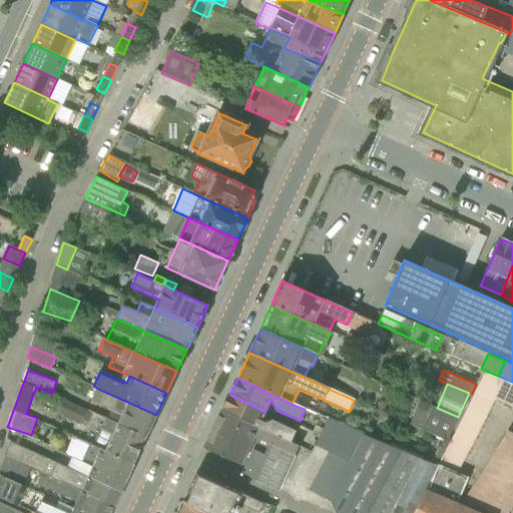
[(146,437),(156,415),(98,389),(92,402),(111,410),(107,420),(146,437)]
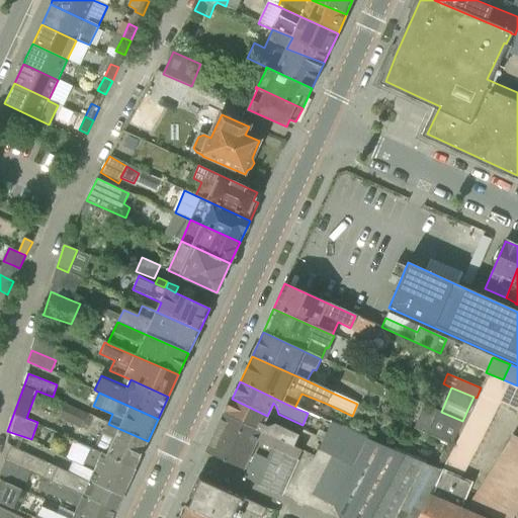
[(262,426),(267,416),(232,399),(224,415),(276,440),(293,447),(298,436),(274,424),(266,428),(262,426)]
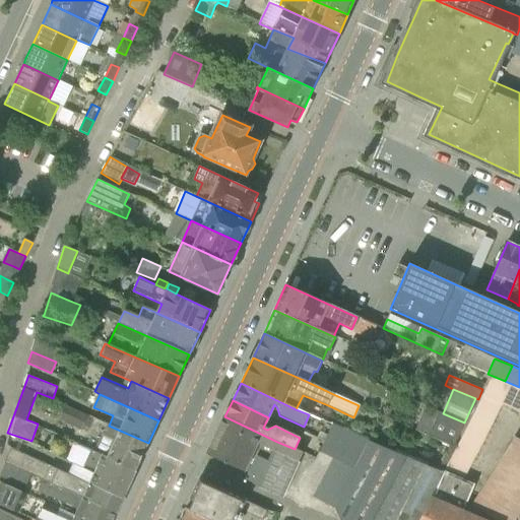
[(81,430),(87,416),(64,406),(58,419),(81,430)]
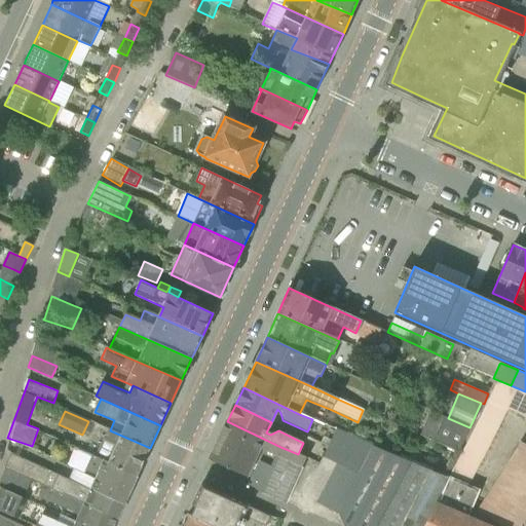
[(434,441),(458,451),(470,428),(444,417),(434,441)]
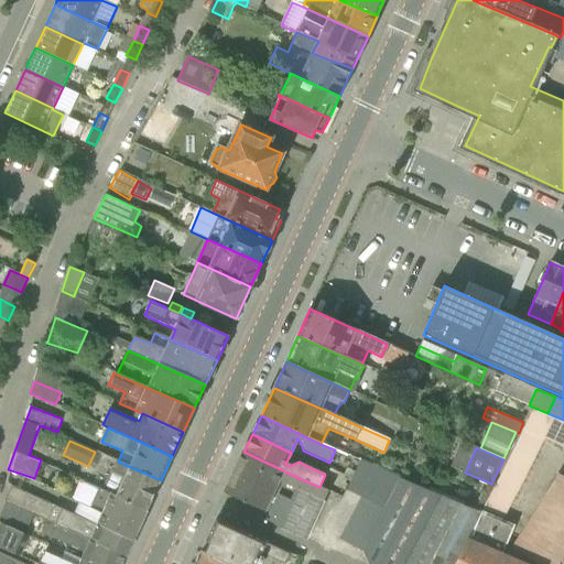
[(243,452),(234,473),(273,491),(279,480),(296,489),(301,479),(243,452)]
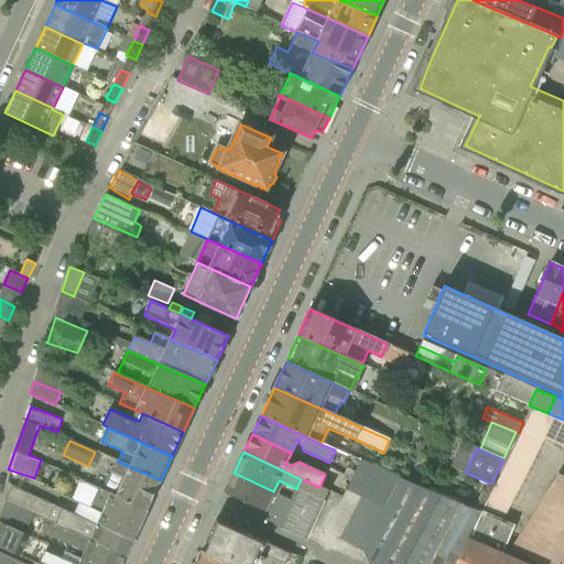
[(161,480),(118,462),(117,461),(102,490),(147,510),(161,480)]
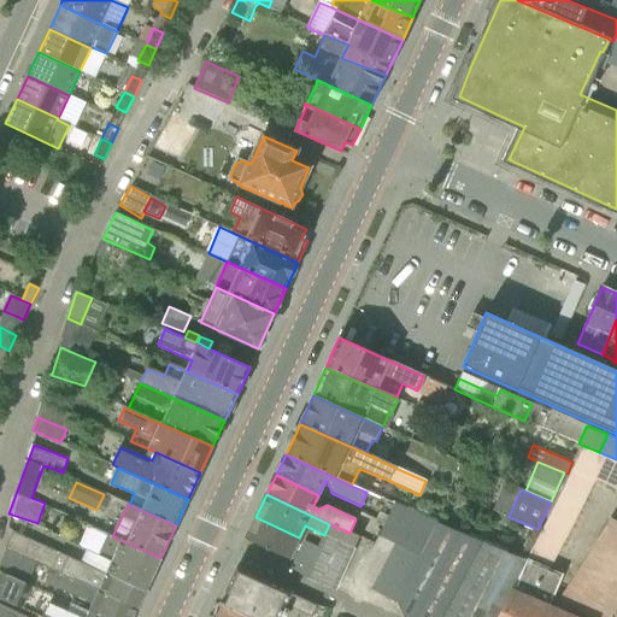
[(438,523),(393,504),(387,516),(383,524),(377,536),(394,544),(371,589),(397,601),(438,523)]
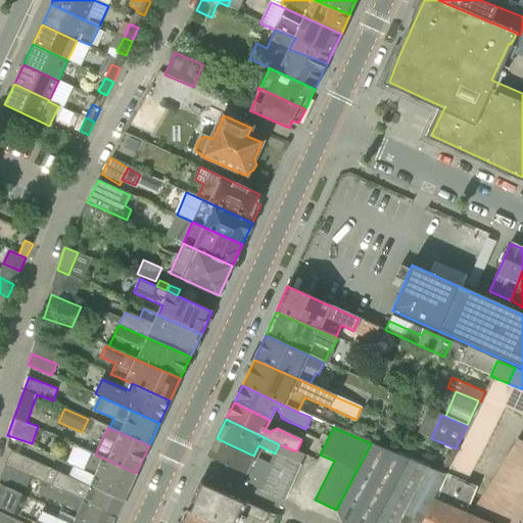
[(325,444),(328,437),(322,434),(321,436),(318,441),(325,444)]
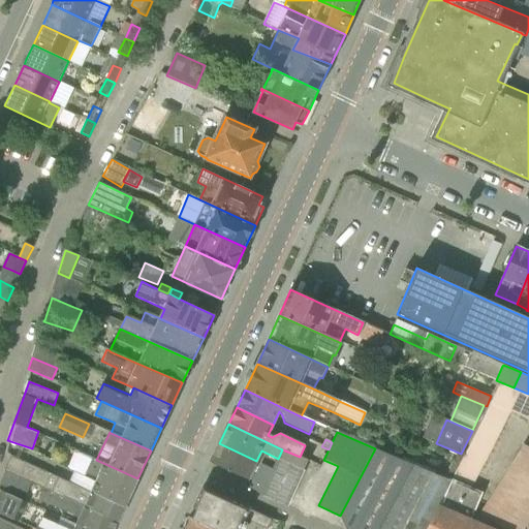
[(528,445),(519,441),(484,517),(510,528),(519,528),(522,524),(528,527),(528,445)]
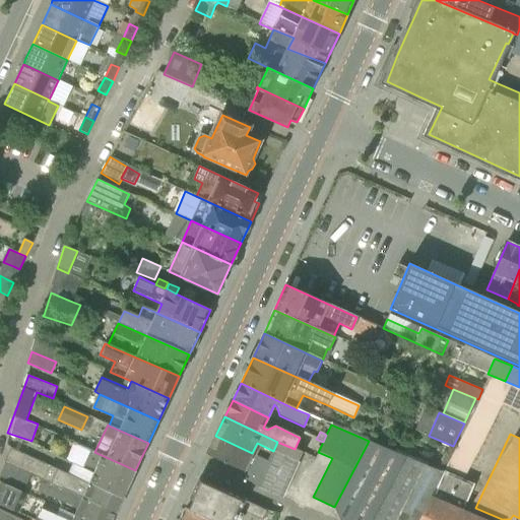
[(67,467),(57,463),(60,455),(13,436),(9,446),(66,469),(67,467)]
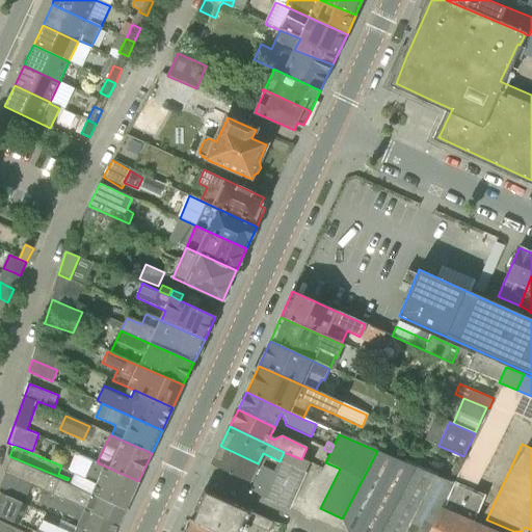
[(211,464),(215,467),(249,482),(258,463),(220,446),(211,464)]
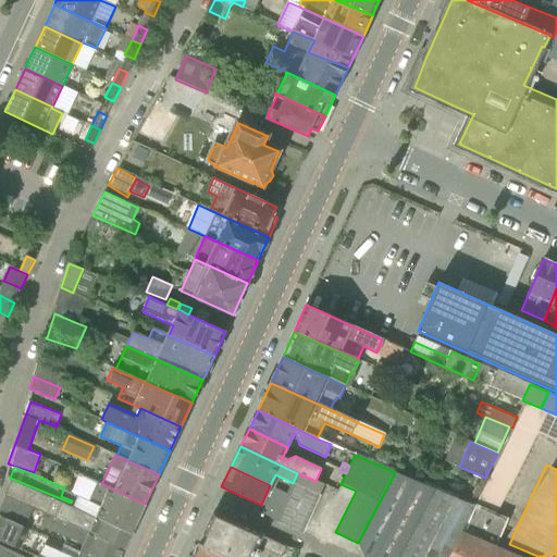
[(395,472),(358,543),(363,556),(398,556),(434,489),(395,472)]
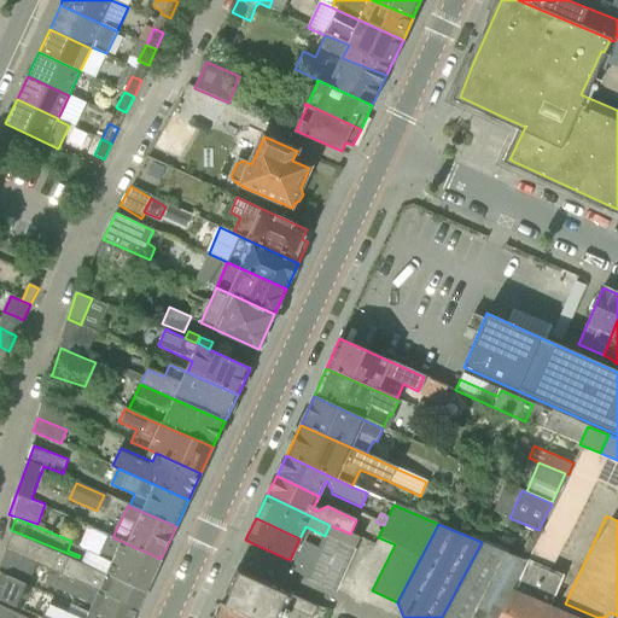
[(291,571),(336,592),(360,538),(350,534),(330,525),(325,536),(319,548),(304,541),(291,571)]
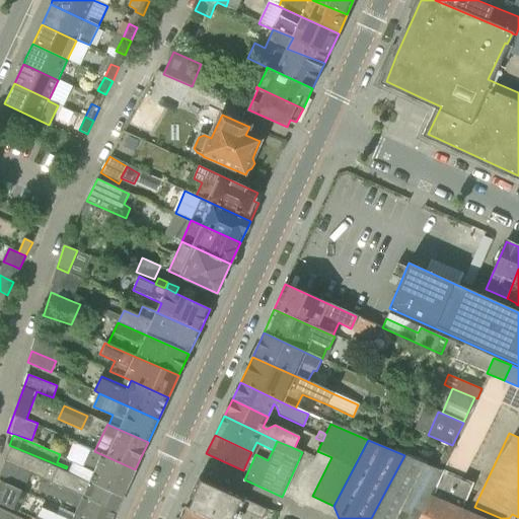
[(105,491),(122,498),(135,469),(94,451),(76,443),(70,459),(73,462),(94,472),(110,479),(105,491)]
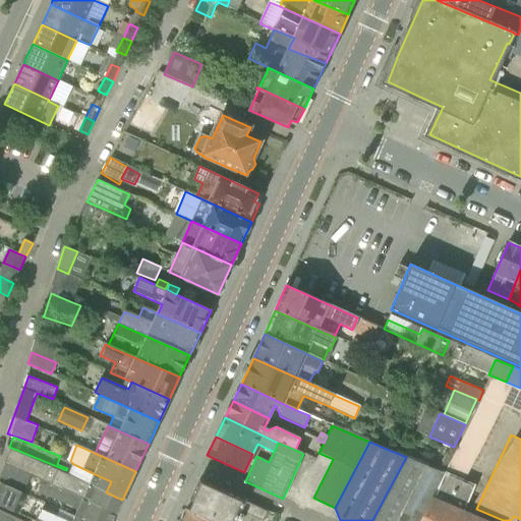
[(58,469),(30,457),(10,449),(4,464),(5,464),(31,475),(43,481),(52,484),(57,472),(58,469)]
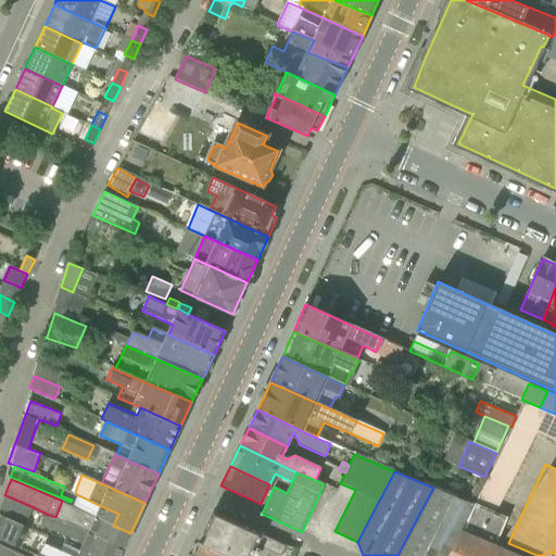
[(478,495),(482,488),(476,484),(470,492),(475,494),(476,494),(478,495)]
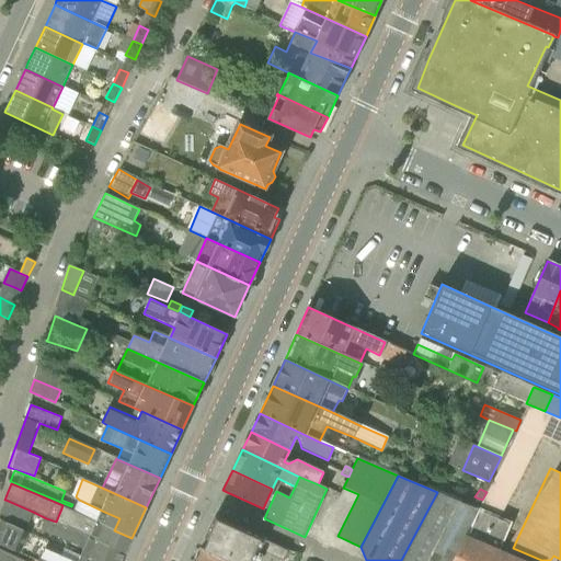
[(450,560),(478,510),(437,492),(401,560),(450,560)]
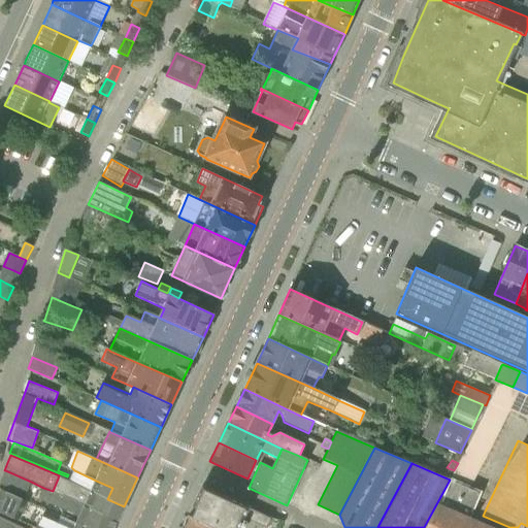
[(0,484),(26,496),(31,482),(5,470),(0,482),(0,484)]
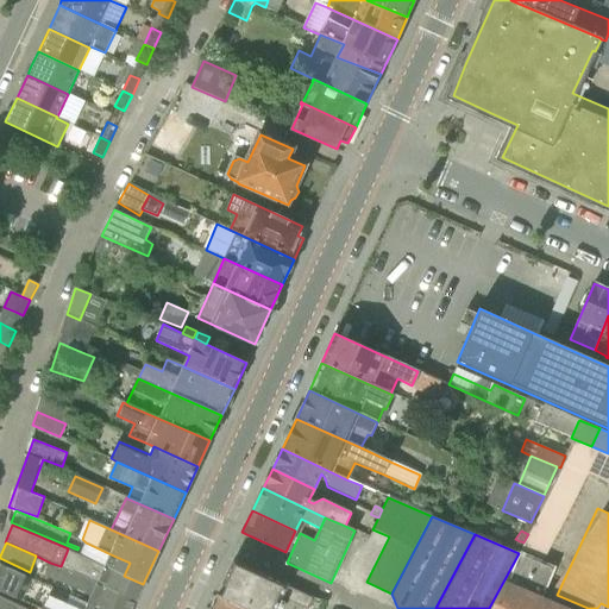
[(80,556),(80,557),(67,552),(61,566),(136,600),(143,584),(124,576),(130,563),(111,554),(105,566),(80,556)]
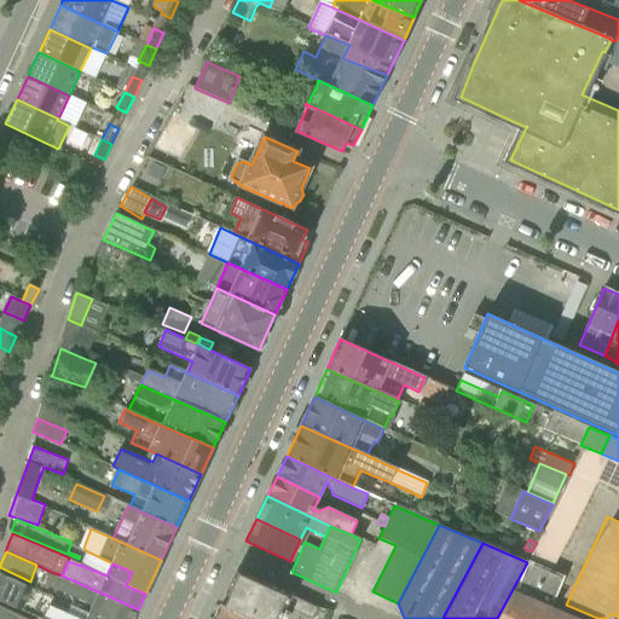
[(497,618),(577,618),(549,607),(561,577),(527,562),(497,618)]
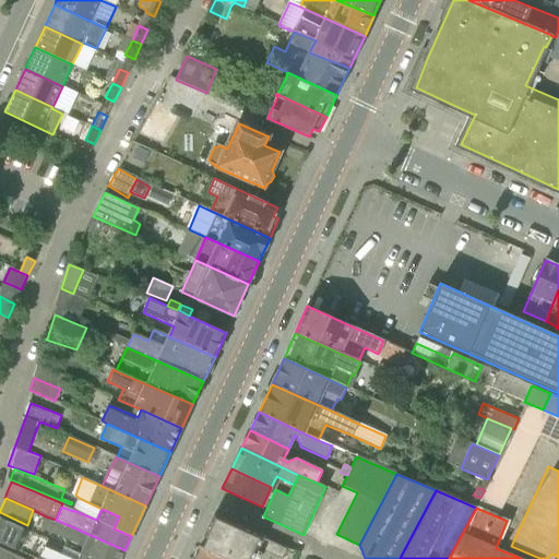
[(253,558),(259,548),(281,558),(282,558),(287,548),(214,514),(198,550),(216,558),(253,558)]
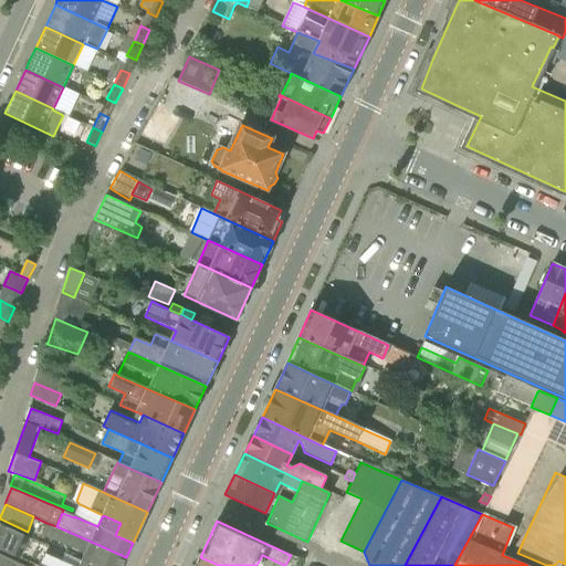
[(82,562),(91,565),(122,565),(126,557),(56,526),(46,523),(42,535),(85,555),(82,562)]
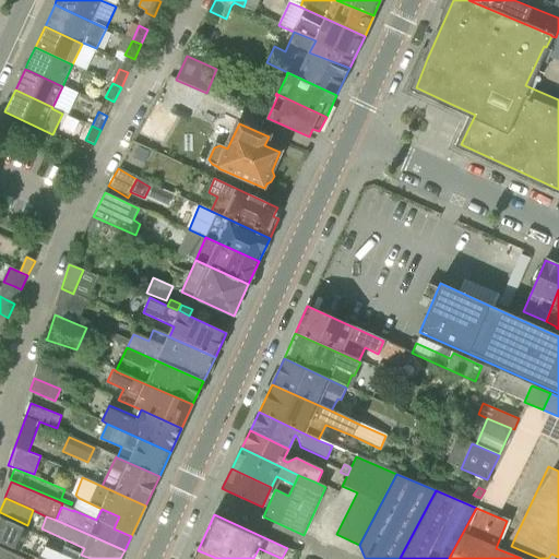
[(0,519),(0,542),(21,551),(30,532),(1,518),(0,519)]
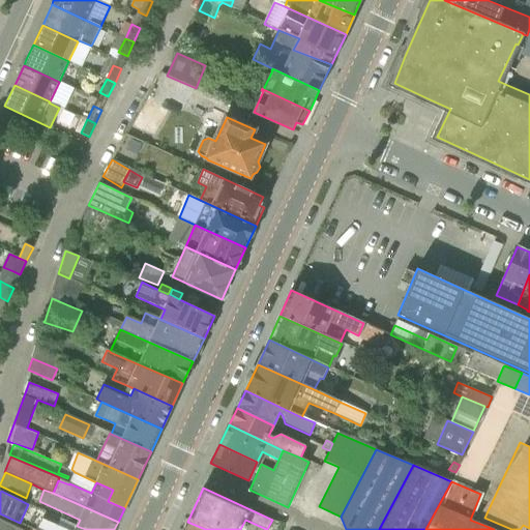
[(74,529),(65,529),(52,524),(41,519),(36,529),(85,529),(77,526),(74,529)]
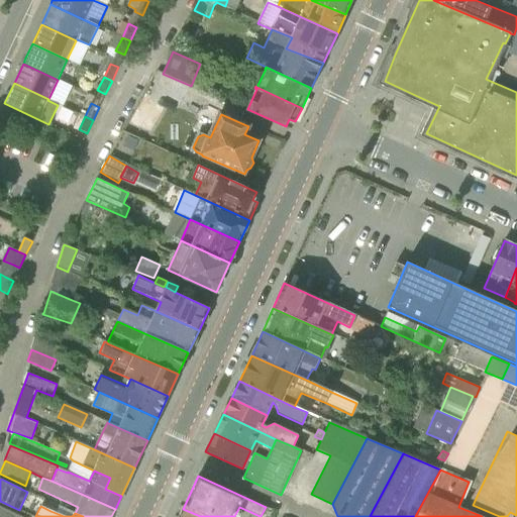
[(20,516),(0,507),(0,516),(20,516)]
